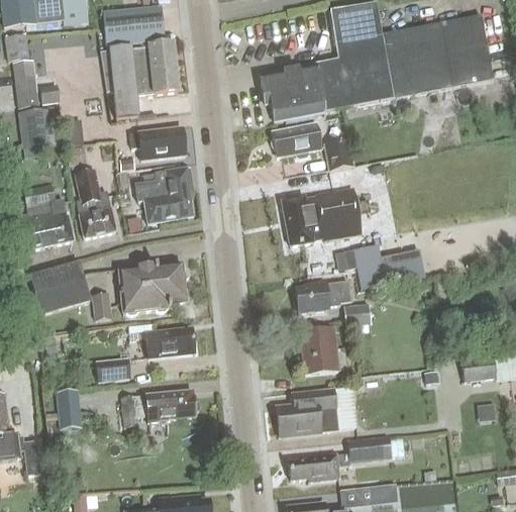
[(1,0),(4,26),(63,19),(63,25),(88,23),(86,0),(1,0)]
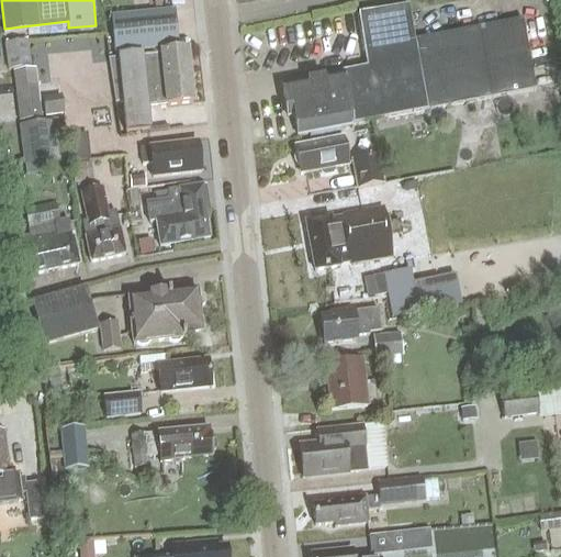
[(414,36),(408,2),(358,11),(367,64),(282,80),(288,112),(294,111),(298,132),(536,86),(523,15),(414,36)]
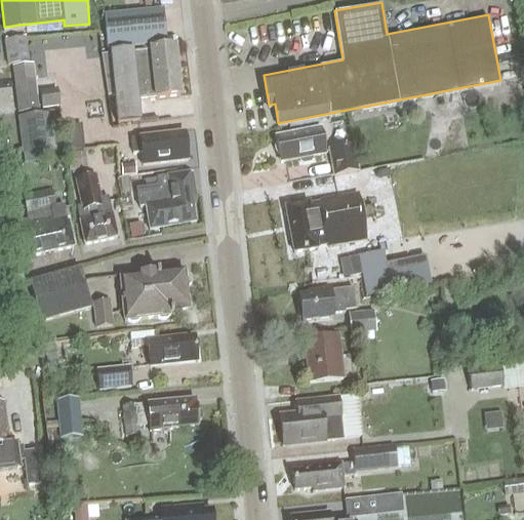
[(105,12),(109,45),(165,40),(162,6),(105,12)]
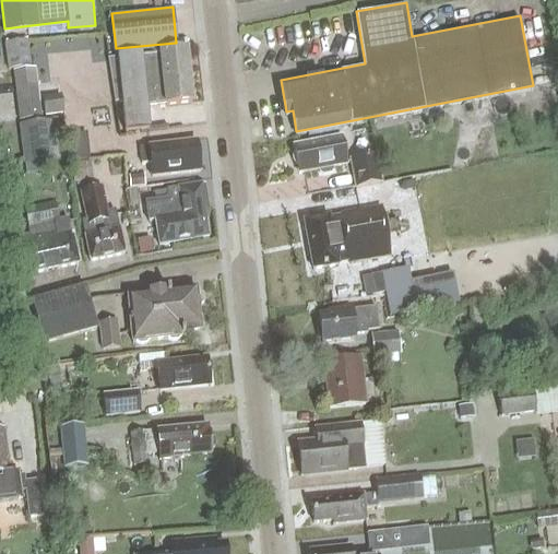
[(27,37),(6,39),(8,52),(28,50),(27,37)]
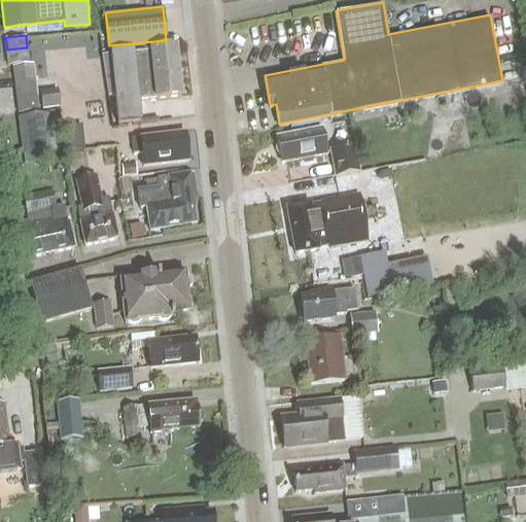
[(138,97),(181,93),(176,43),(102,51),(108,93),(115,92),(117,120),(140,117),(138,97)]
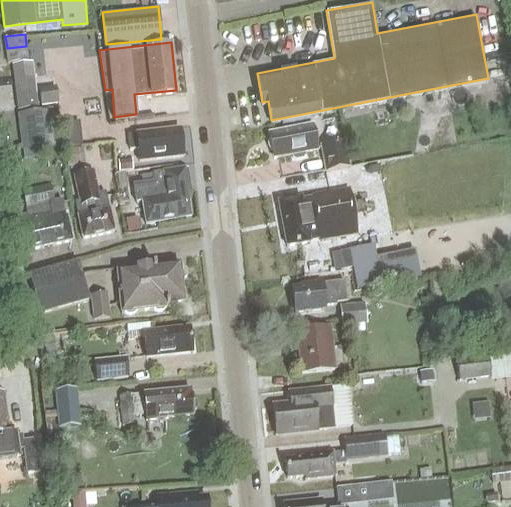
[(28,58),(26,46),(7,48),(8,60),(28,58)]
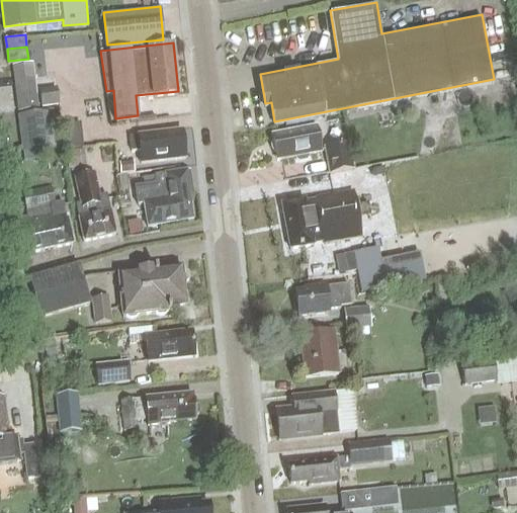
[(32,60),(12,63),(15,84),(35,82),(32,60)]
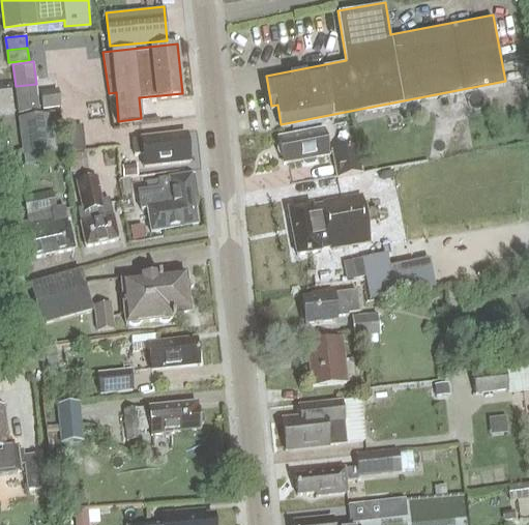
[(37,95),(36,84),(16,86),(17,98),(37,95)]
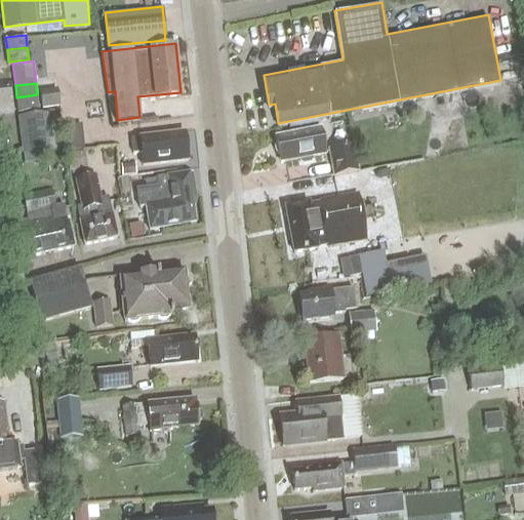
[(57,84),(40,86),(42,105),(59,103),(57,84)]
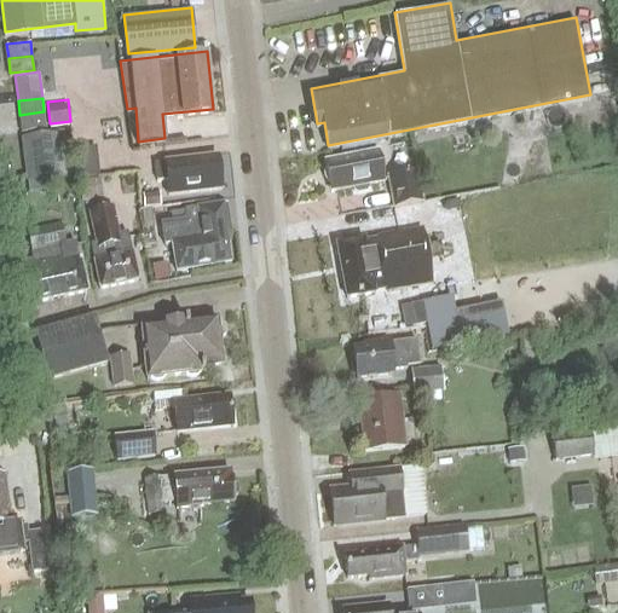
[(44,111),(19,115),(22,129),(46,127),(44,111)]
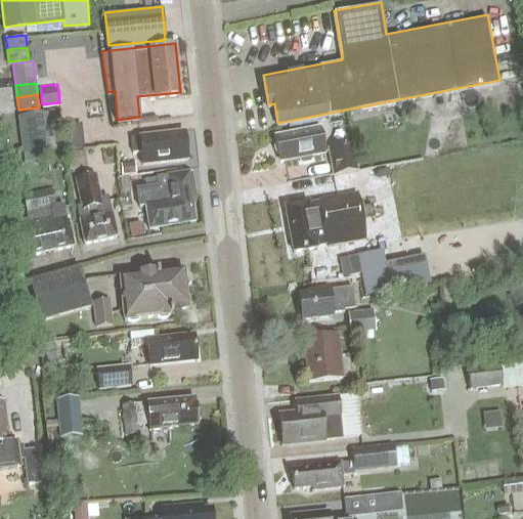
[(53,146),(49,110),(18,113),(24,150),(53,146)]
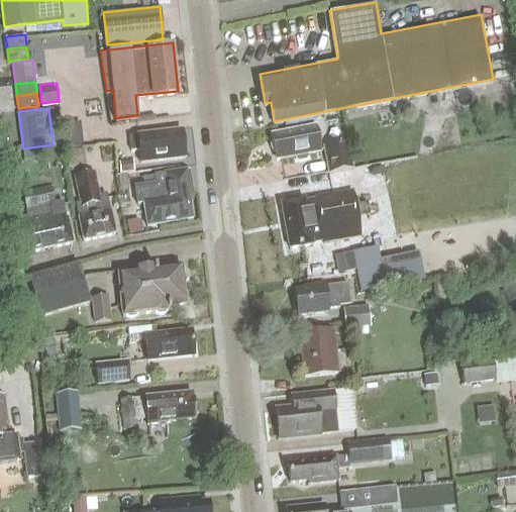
[(321,148),(316,123),(286,128),(287,130),(273,133),(273,137),(272,140),(273,146),(275,148),(277,157),(295,154),(296,157),(299,159),(306,158),(308,154),(308,151),(321,148)]
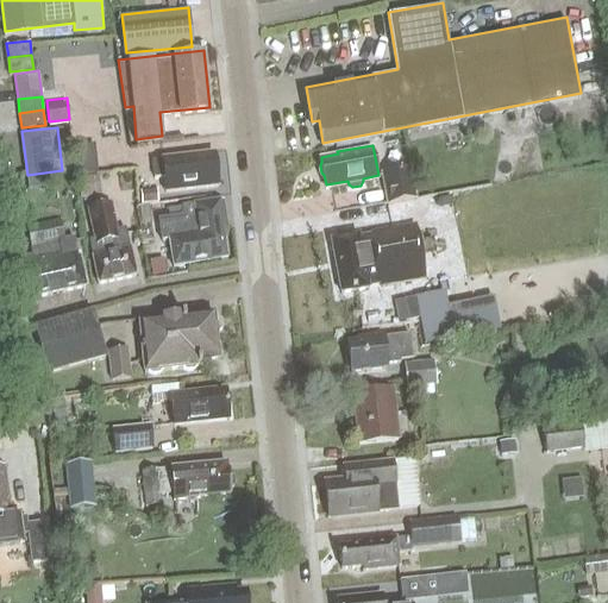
[(214,150),(162,156),(152,156),(155,174),(164,173),(165,189),(218,183),(214,150)]
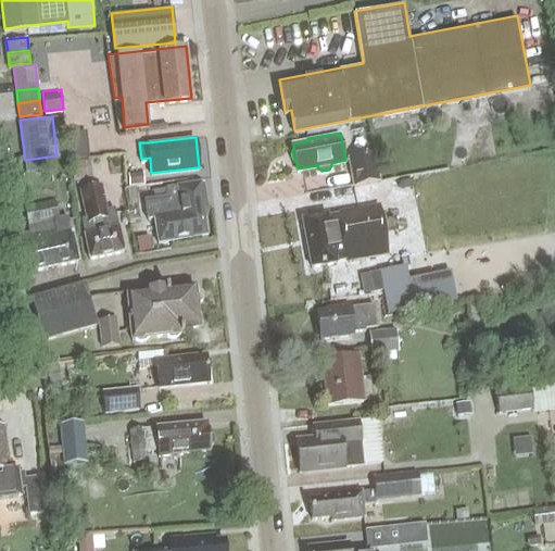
[(375,151),(350,155),(354,183),(380,177),(375,151)]
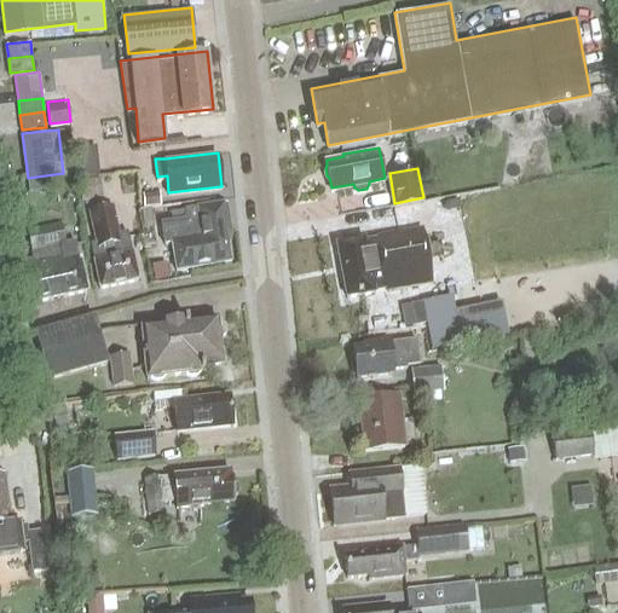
[(160,188),(144,189),(145,203),(161,201),(160,188)]
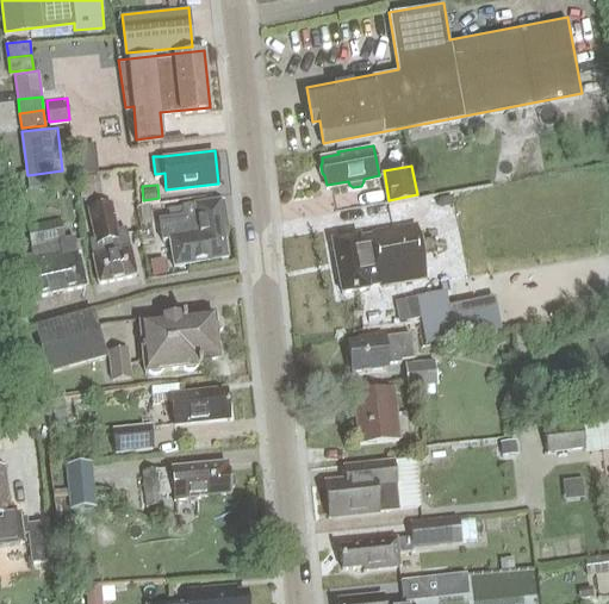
[(168,205),(169,215),(159,217),(162,237),(171,236),(174,265),(228,255),(222,217),(227,217),(224,197),(182,203),(168,205)]
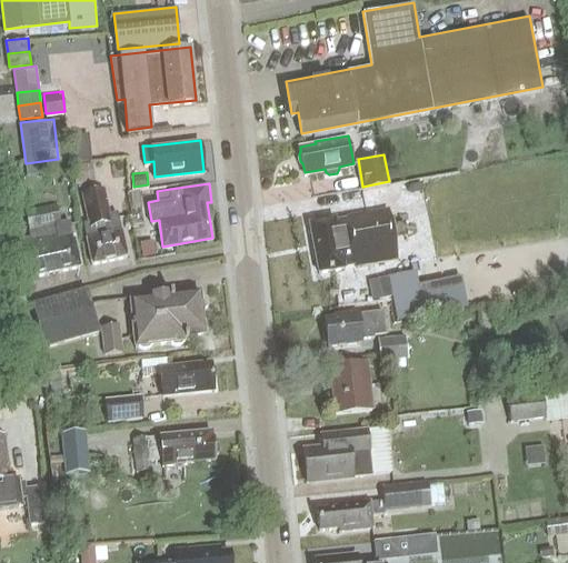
[(105,187),(82,192),(89,220),(83,221),(87,237),(92,261),(127,254),(122,230),(121,230),(117,210),(109,211),(105,187)]
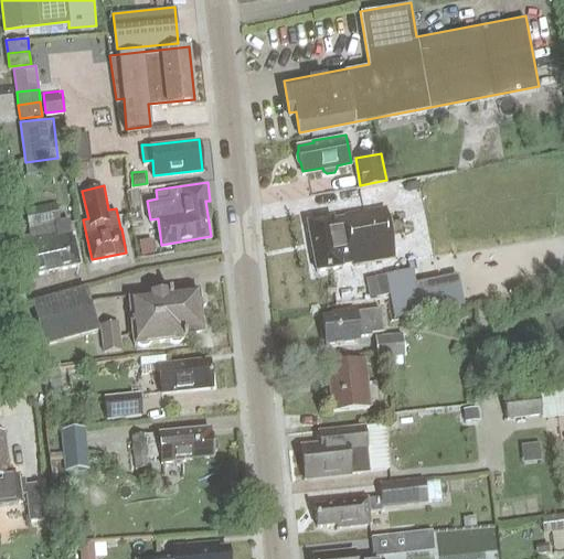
[(57,201),(27,207),(32,233),(19,236),(22,249),(21,249),(27,273),(80,262),(74,237),(68,216),(61,217),(57,201)]
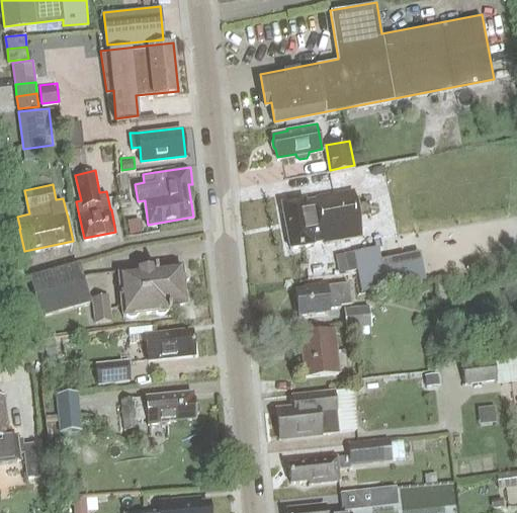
[(324,240),(362,234),(354,188),(316,195),(316,197),(306,199),(305,197),(281,201),(290,246),(314,242),(313,239),(324,237),(324,240)]
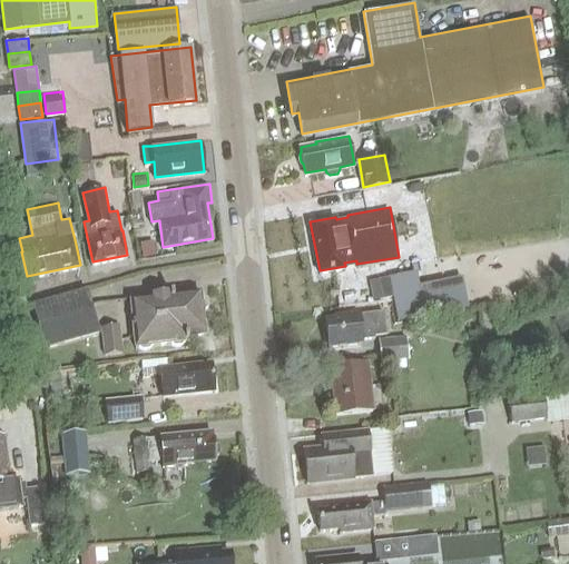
[(398,316),(467,303),(463,283),(453,285),(453,288),(420,295),(414,267),(389,273),(398,316)]
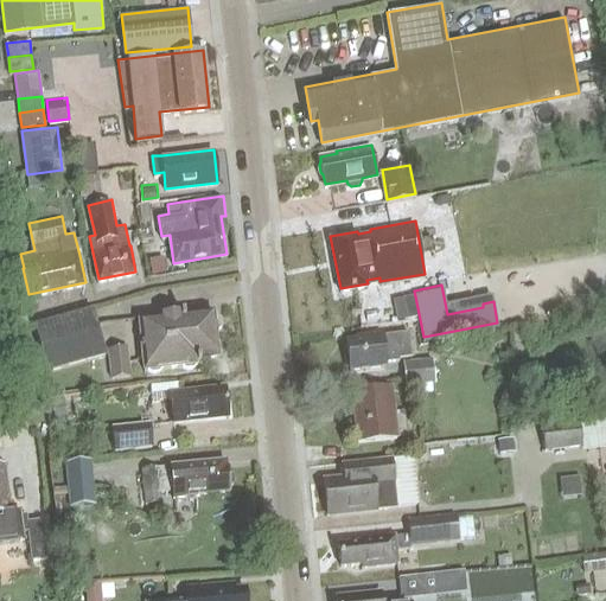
[(93,307),(34,323),(49,369),(106,352),(93,307)]
